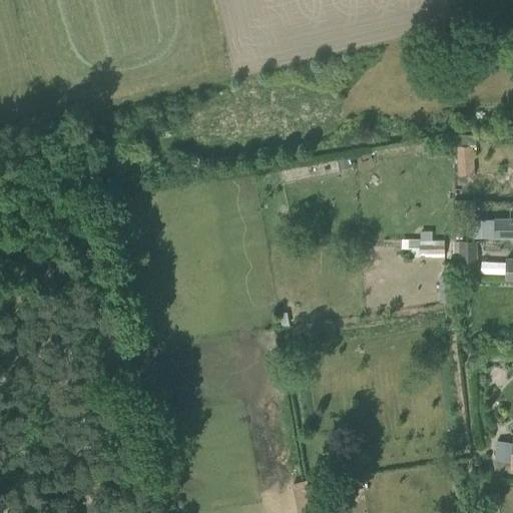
[(473,157),(457,157),(458,176),(474,175),(473,157)]
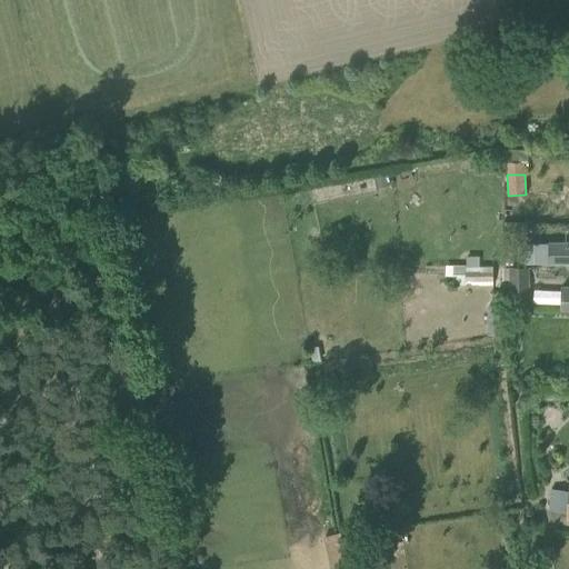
[(506,221),(506,231),(527,232),(527,221),(506,221)]
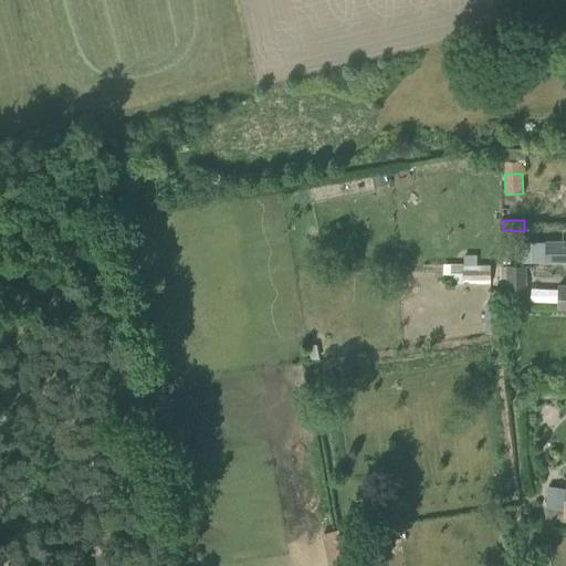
[(565,239),(544,240),(544,243),(517,243),(517,262),(562,262),(565,261),(565,239)]
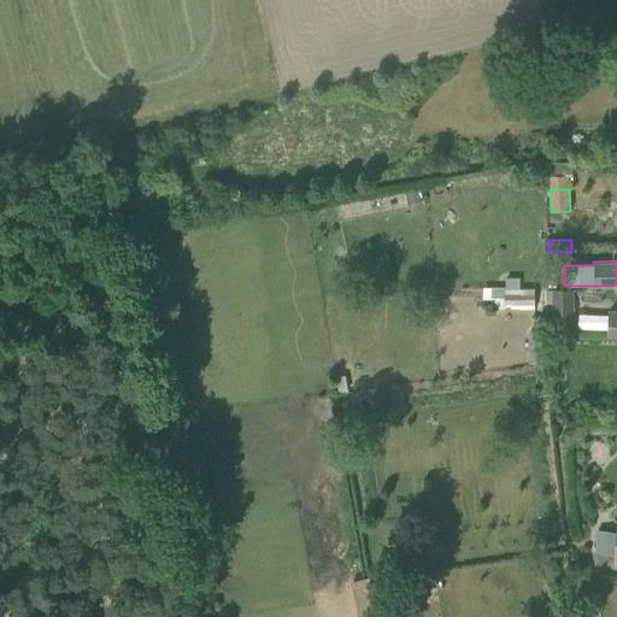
[(551,319),(573,319),(573,288),(551,288),(551,319)]
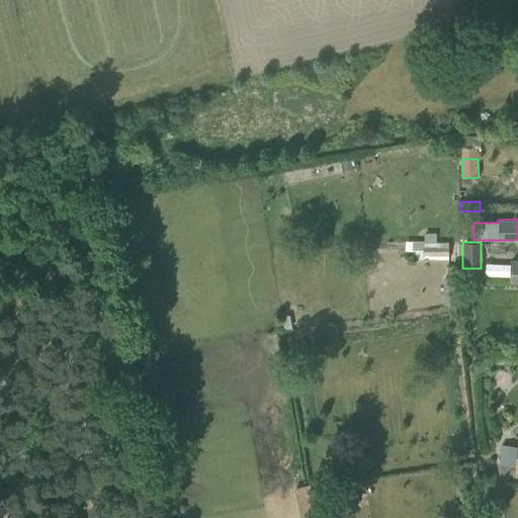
[(424,243),(424,259),(448,259),(448,243),(424,243)]
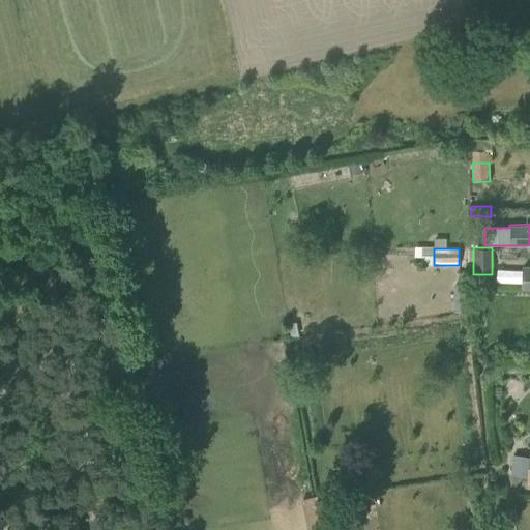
[(521,289),(529,289),(529,265),(522,265),(521,289)]
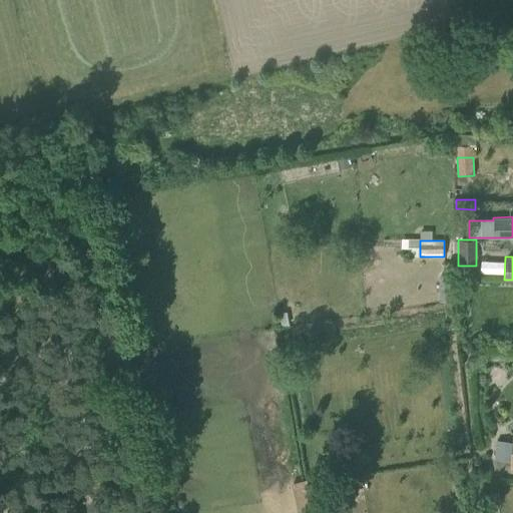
[(494,461),(511,462),(510,469),(512,469),(512,433),(512,441),(496,440),(494,461)]
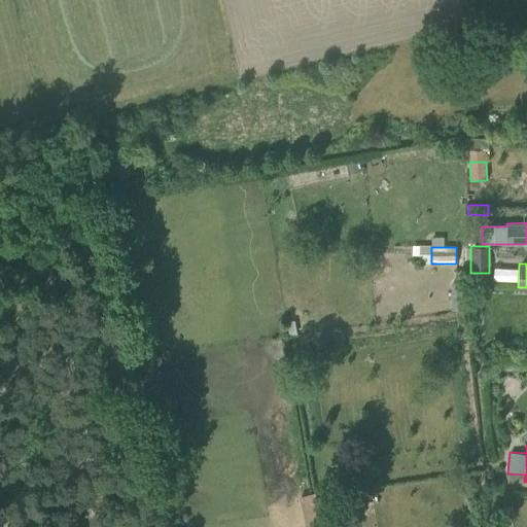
[(501,505),(502,526),(513,526),(512,505),(501,505)]
